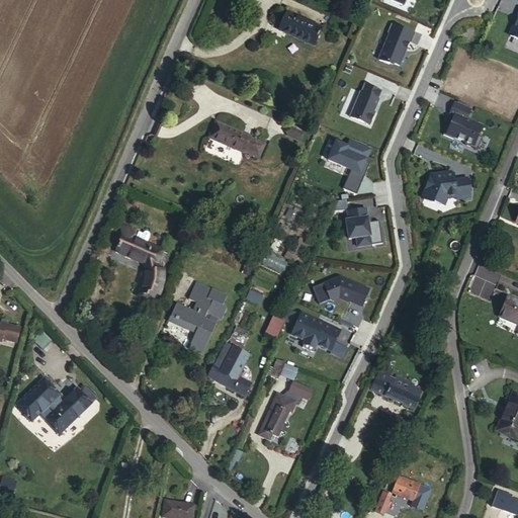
[(321,27),(284,12),(276,31),(313,47),(321,27)]
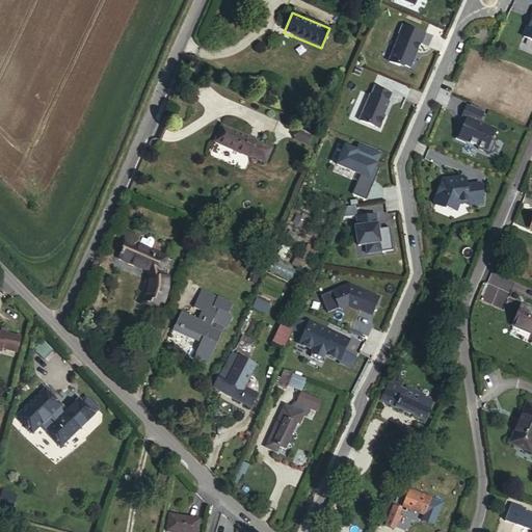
[(427,33),(403,23),(390,61),(411,70),(427,33)]
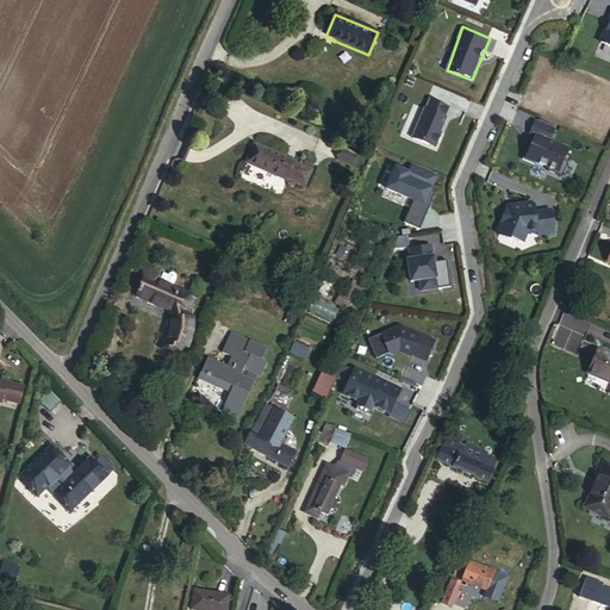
[(450,107),(430,98),(427,106),(425,106),(411,139),(436,150),(448,117),(447,116),(450,107)]
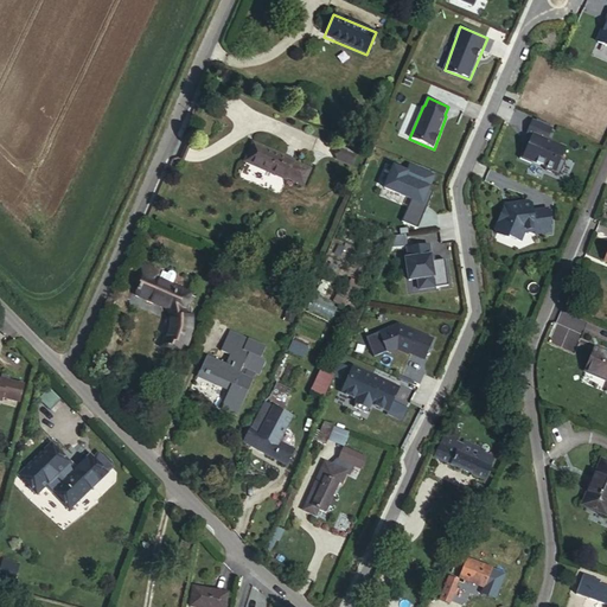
[(555,127),(532,119),(526,134),(531,138),(523,158),(557,176),(568,148),(550,139),(555,127)]
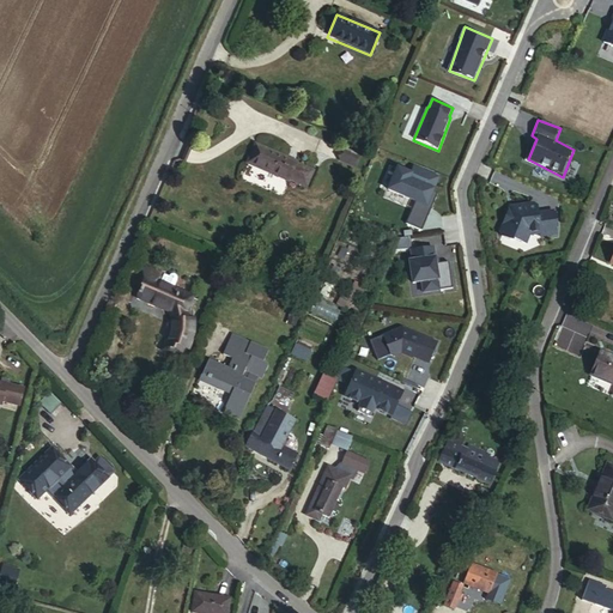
[(292,162),(252,145),(243,164),(286,182),(287,180),(302,187),(307,174),(290,167),(292,162)]
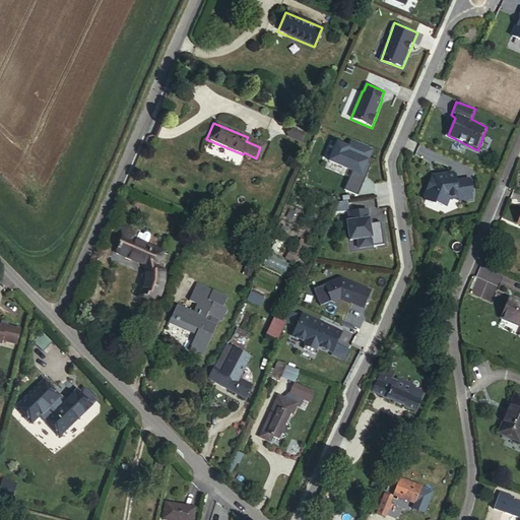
[(304,133),(289,127),(285,137),(299,143),(304,133)]
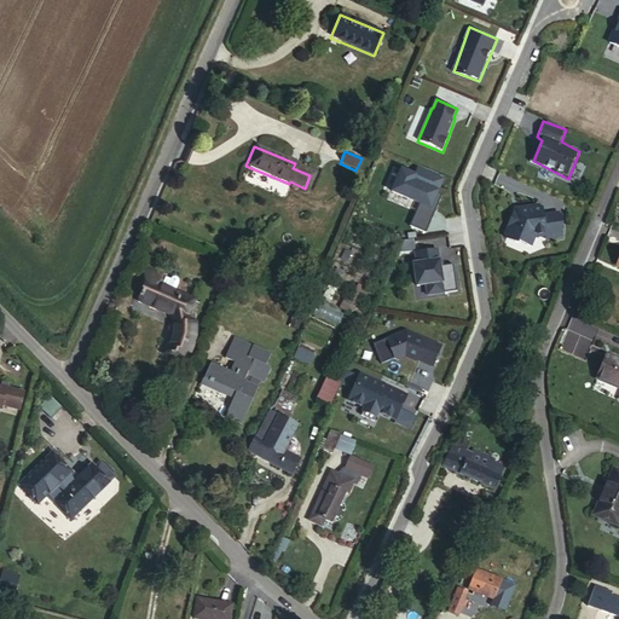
[(548,213),(543,204),(516,206),(504,235),(533,246),(538,236),(547,236),(548,241),(566,239),(563,212),(548,213)]
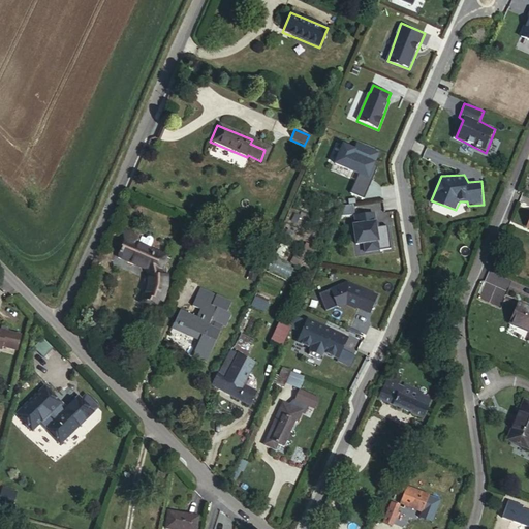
[(376,212),(354,215),(355,223),(353,224),(356,245),(365,245),(366,252),(381,251),(381,249),(392,248),(389,226),(381,228),(379,220),(377,221),(376,212)]
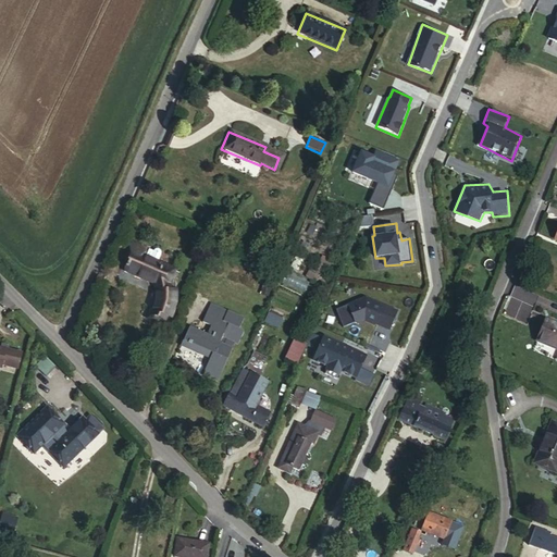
[(128,252),(134,255),(136,250),(143,254),(145,247),(134,243),(128,252)]
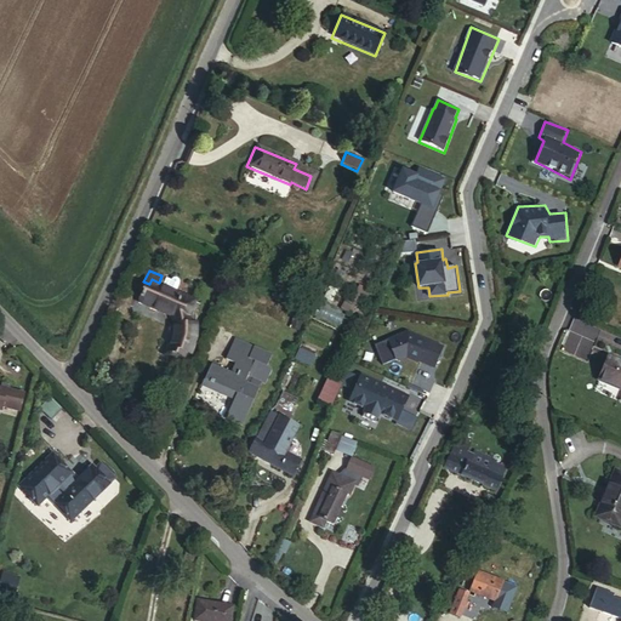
[(152,279),(149,284),(141,302),(175,317),(177,311),(188,315),(191,311),(194,300),(159,285),(159,283),(152,279)]
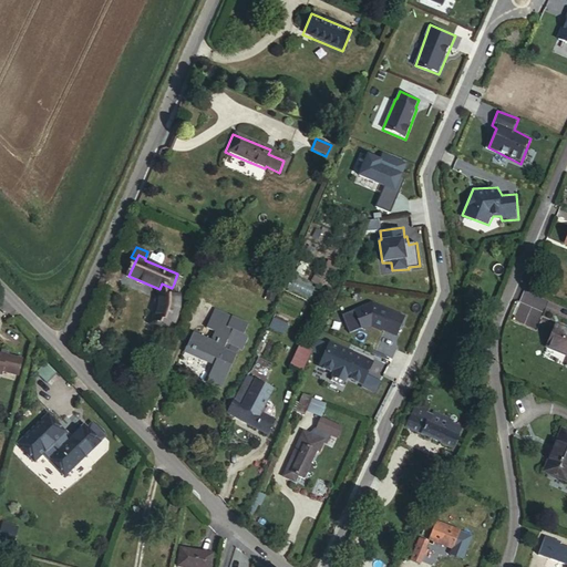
[(169,294),(160,289),(161,297),(161,302),(160,307),(156,315),(155,313),(151,323),(160,327),(162,323),(167,325),(168,321),(173,322),(177,311),(179,302),(179,296),(178,286),(174,284),(172,288),(169,294)]
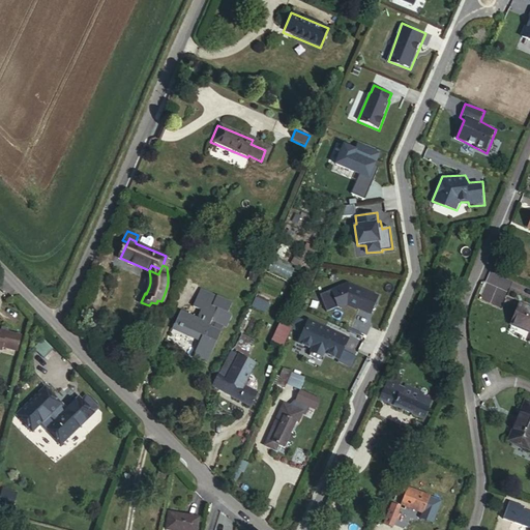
[(151,265),(149,270),(158,274),(160,269),(151,265)]
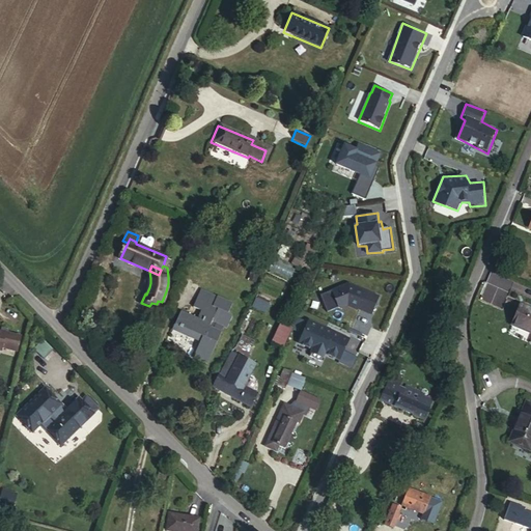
[(379,295),(347,282),(331,288),(338,305),(341,307),(347,304),(357,308),(358,307),(370,312),(379,295)]
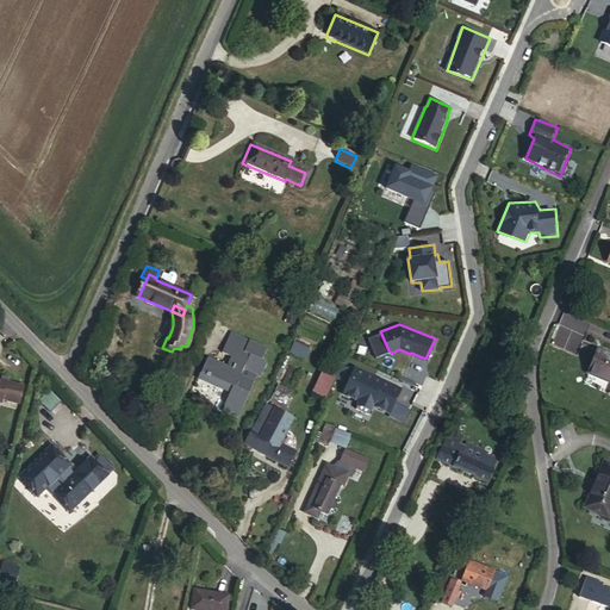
[(598,335),(574,325),(559,362),(602,379),(609,359),(609,335),(598,331),(598,335)]
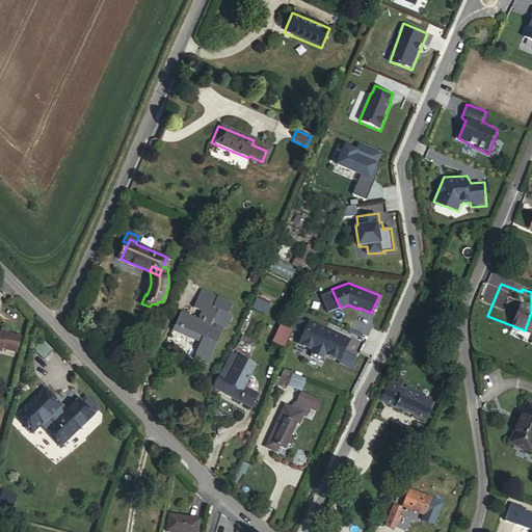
[(213,307),(217,298),(202,291),(197,299),(213,307)]
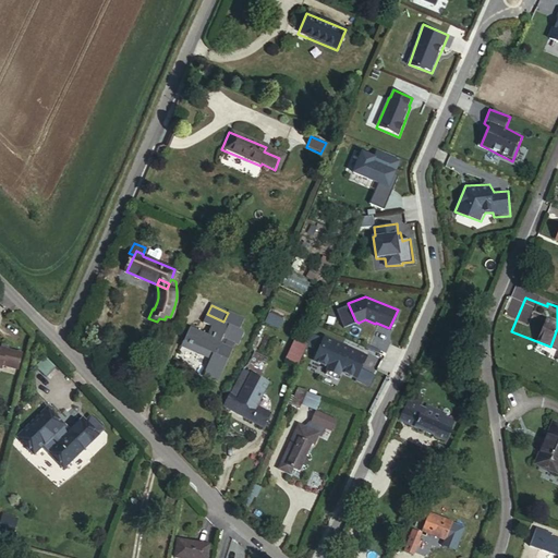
[(220,342),(232,349),(234,343),(239,344),(245,331),(240,329),(244,318),(229,312),(228,313),(223,322),(229,324),(220,342)]
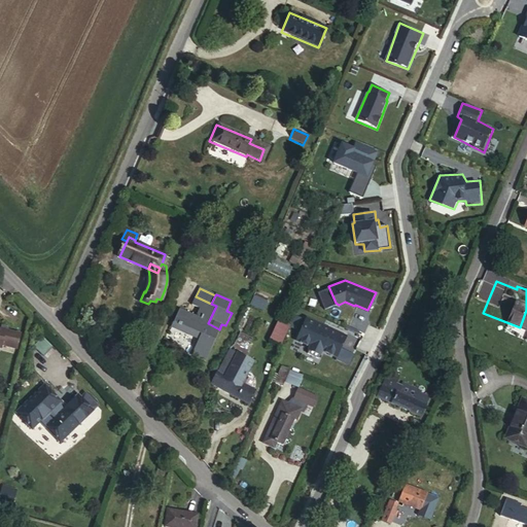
[(264,310),(268,301),(254,295),(250,305),(264,310)]
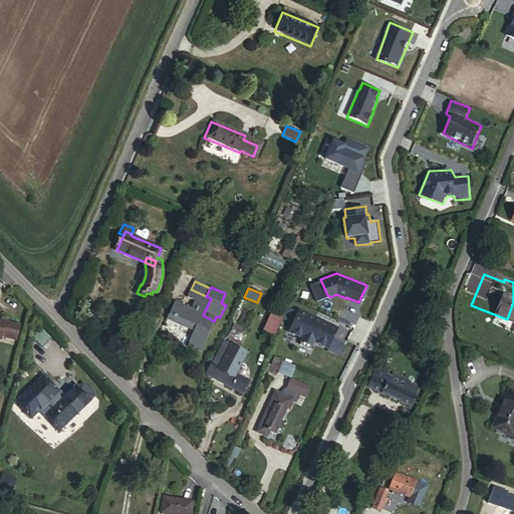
[(187,345),(200,351),(214,321),(203,315),(211,298),(206,296),(191,289),(187,297),(194,301),(199,303),(196,310),(191,308),(175,301),(170,313),(184,320),(182,325),(194,331),(187,345)]
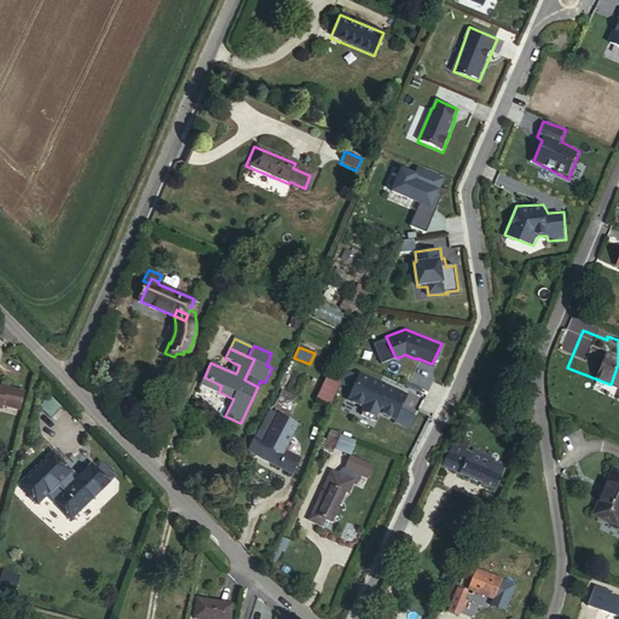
[(233,363),(230,371),(236,374),(239,365),(233,363)]
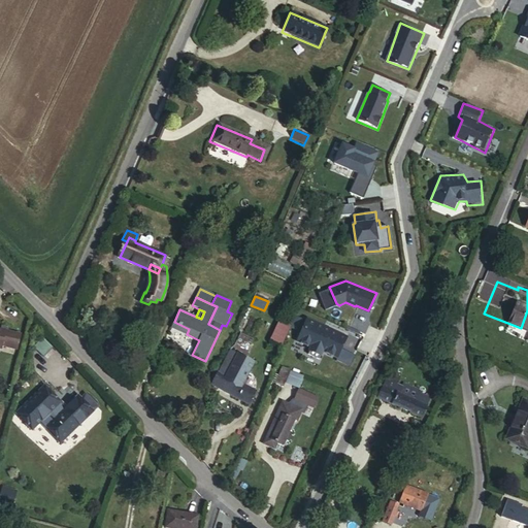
[(281,318),(270,338),(283,344),(292,323),(281,318)]
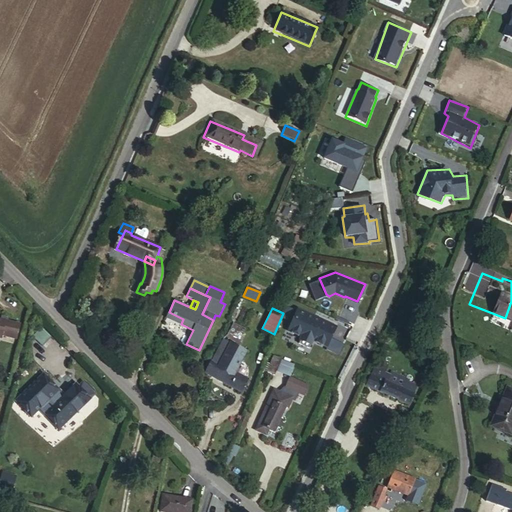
[(314,317),(298,311),(289,332),(302,338),(300,344),(310,349),(314,341),(328,347),(336,326),(318,319),(317,322),(313,320),(314,317)]
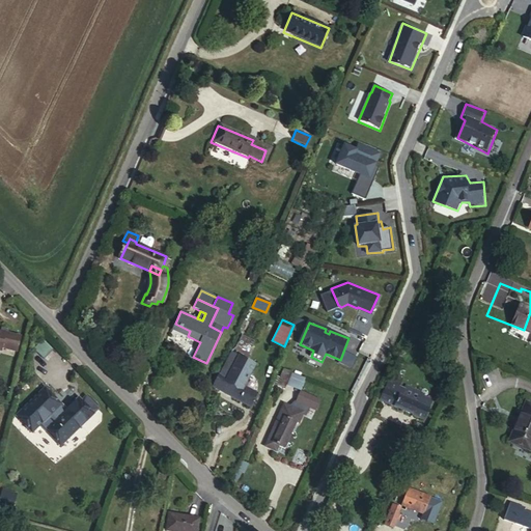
[(173,329),(188,336),(190,331),(175,324),(173,329)]
